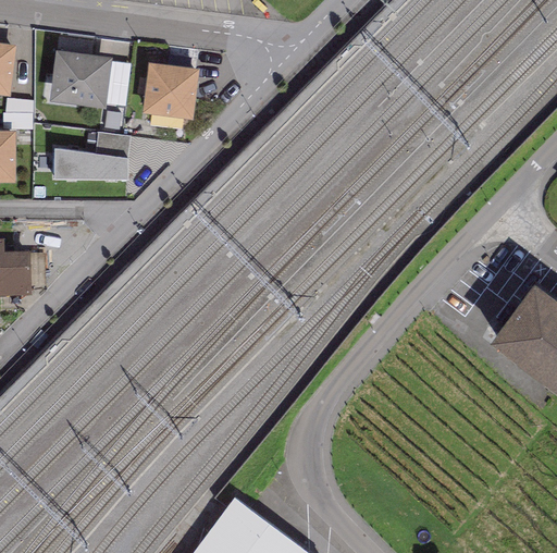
[(0,94),(10,96),(15,44),(0,41),(0,94)]
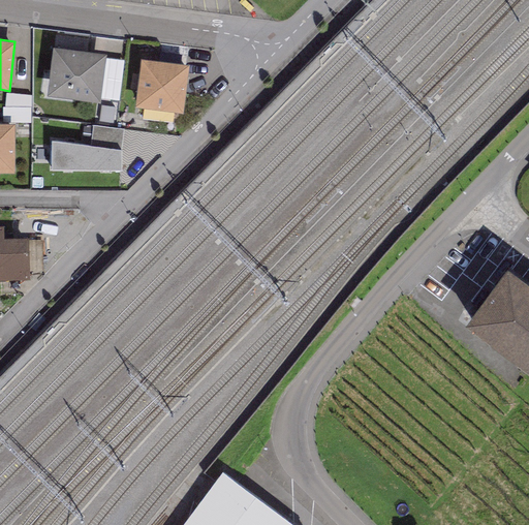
[(106,56),(53,49),(47,96),(99,103),(100,96),(106,56)]
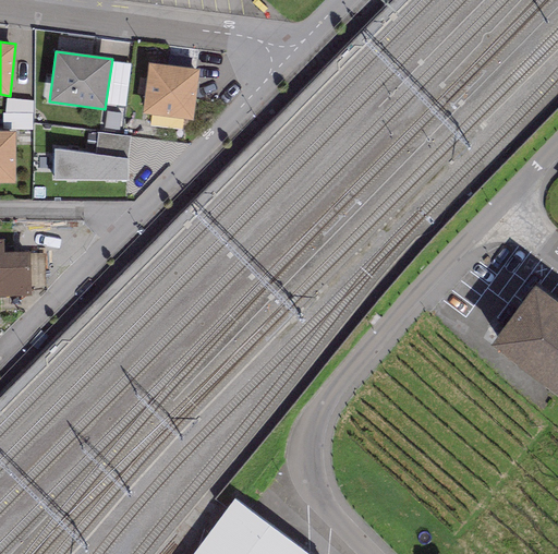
[(131,61),(112,59),(106,101),(125,104),(131,61)]
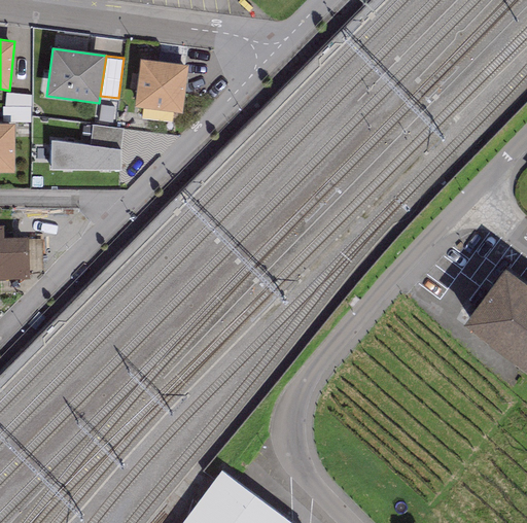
[(182,113),(187,66),(140,60),(135,107),(182,113)]
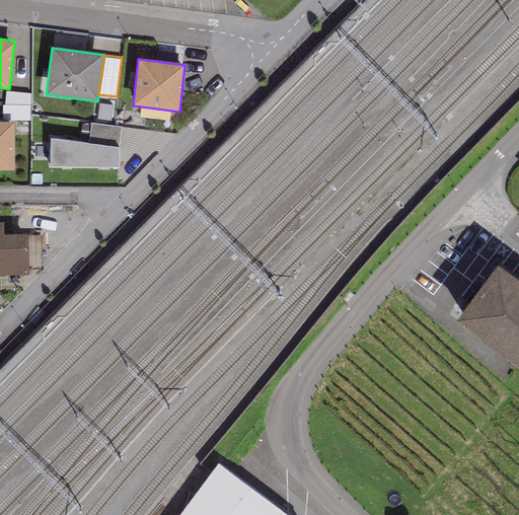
[(0,121),(0,169),(14,169),(14,121),(0,121)]
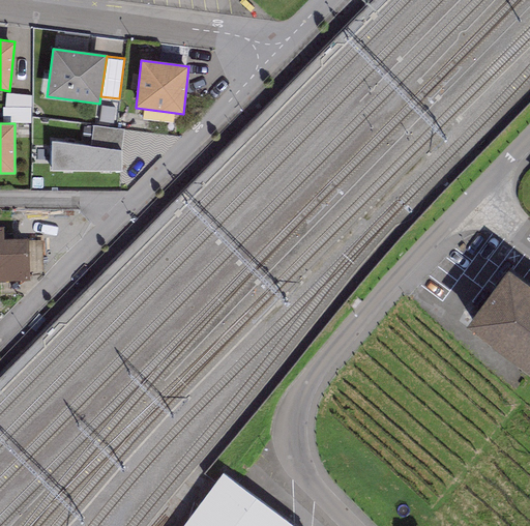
[(92,123),(90,146),(121,149),(124,127),(92,123)]
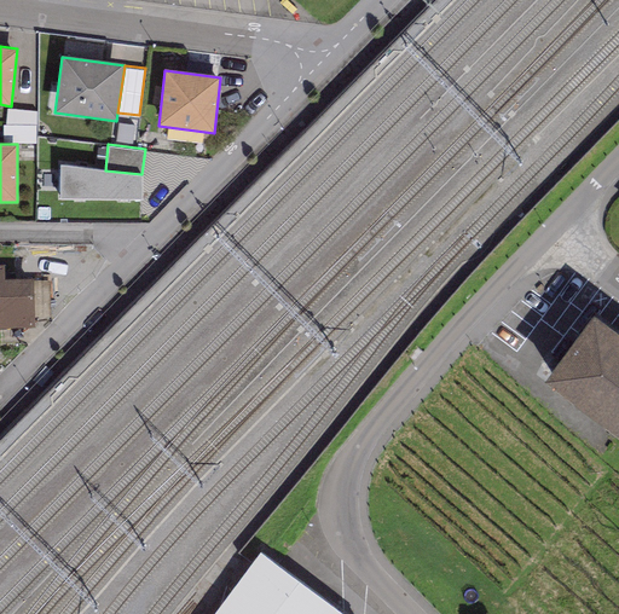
[(105,171),(59,164),(59,200),(142,200),(142,174),(105,171)]
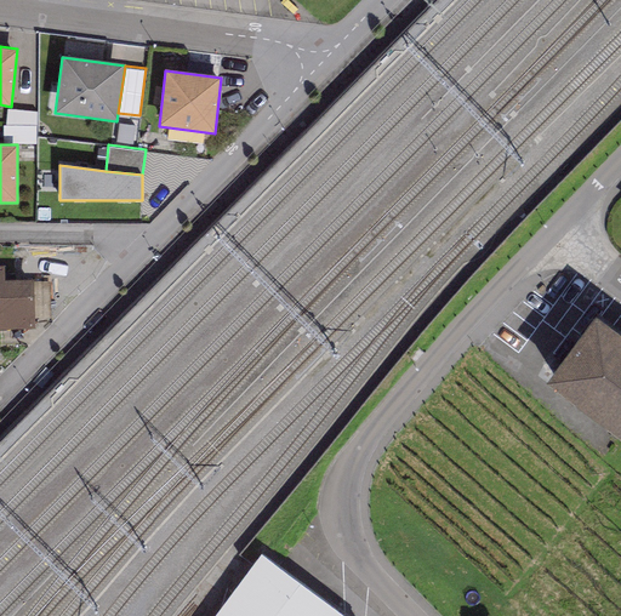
[(4,266),(0,264),(0,328),(34,326),(33,280),(4,281),(4,266)]
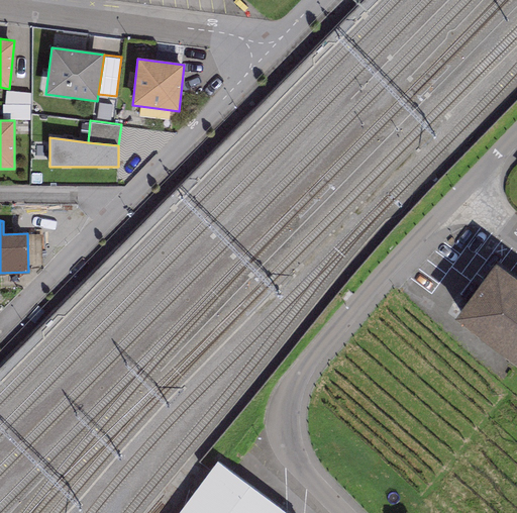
[(516,287),(496,272),(454,325),(516,374),(516,287)]
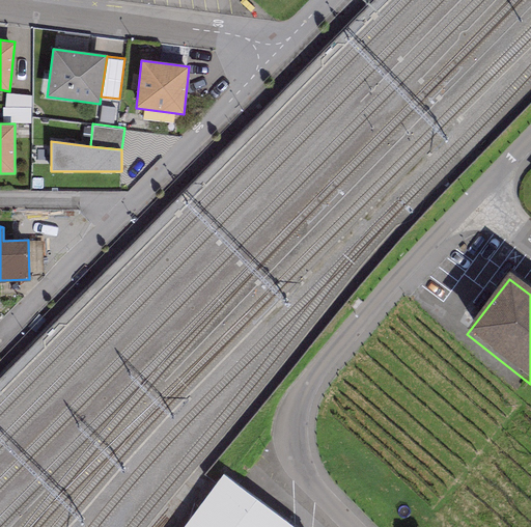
[(312,526),(313,526),(223,462),(212,477),(174,526),(312,526)]
